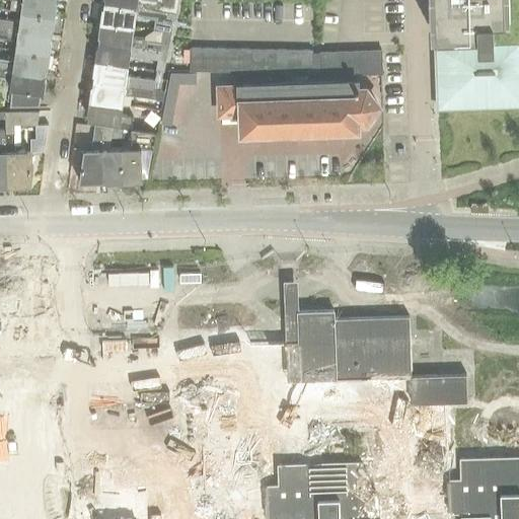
[(16,0),(22,1),(21,11),(55,16),(57,3),(54,2),(53,0),(16,0)]
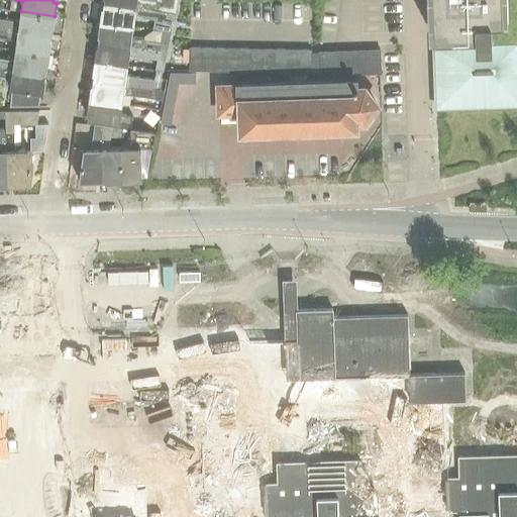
[(177,3),(177,0),(156,0),(152,0),(105,0),(105,3),(175,12),(177,3)]
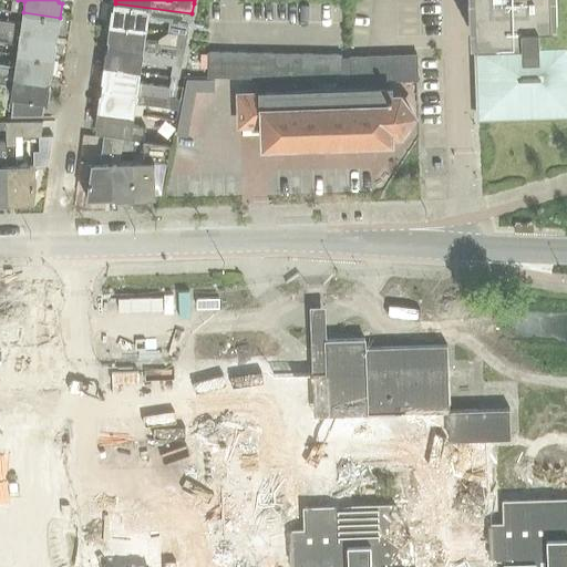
[(566,0),(474,0),(475,33),(474,33),(474,35),(480,35),(481,50),(475,50),(480,119),(566,115),(566,0)]
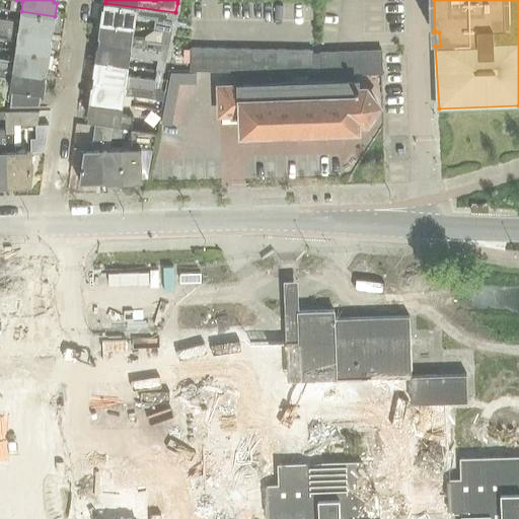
[(155,18),(154,29),(161,30),(171,32),(175,12),(105,3),(104,9),(101,9),(99,22),(134,27),(135,16),(155,18)]
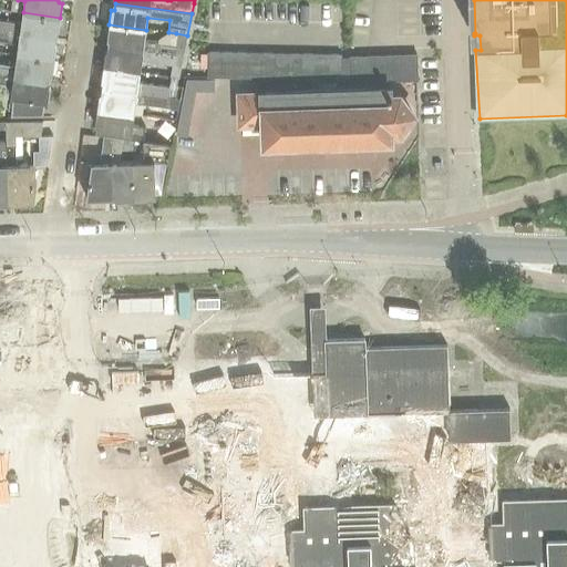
[(60,18),(23,12),(21,22),(0,19),(0,30),(53,38),(54,31),(58,31),(60,18)]
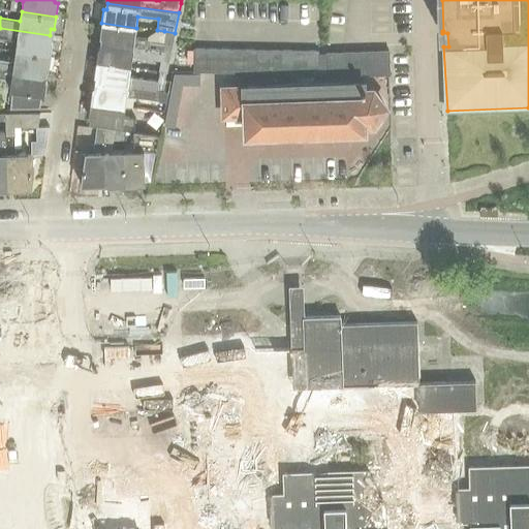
[(103,36),(102,43),(161,52),(163,40),(134,36),(136,28),(101,23),(99,36),(103,36)]
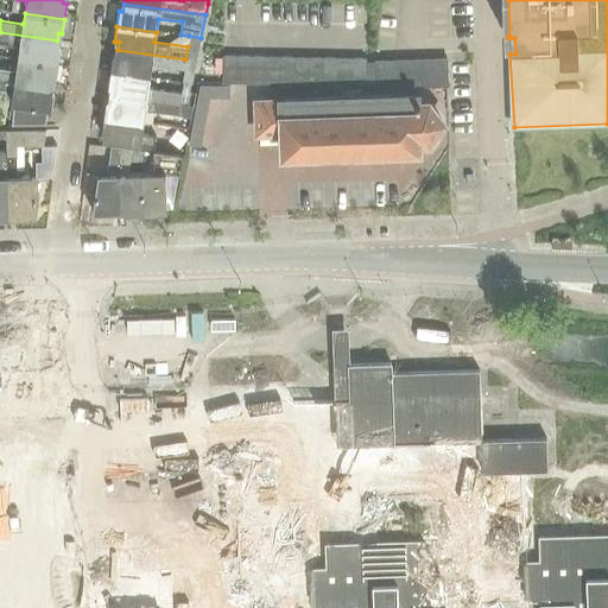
[(57,40),(0,32),(0,42),(19,45),(18,58),(57,64),(59,49),(56,48),(57,40)]
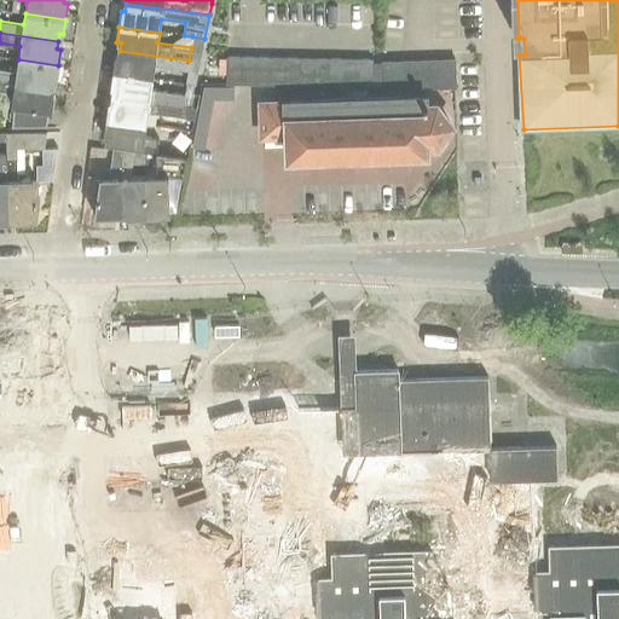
[(191,47),(189,61),(200,62),(204,39),(192,36),(191,47)]
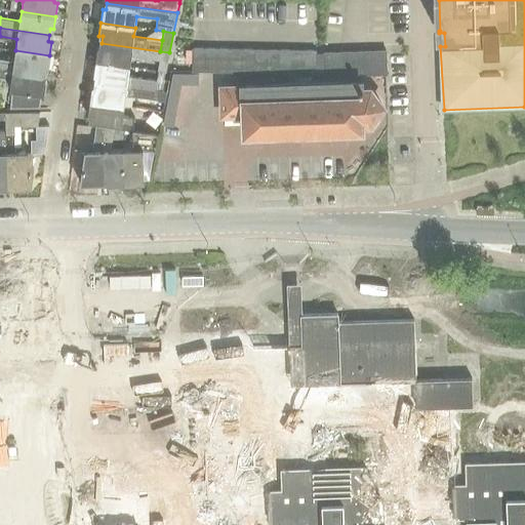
[(129,67),(131,55),(159,59),(160,51),(102,43),(101,49),(97,48),(95,62),(129,67)]
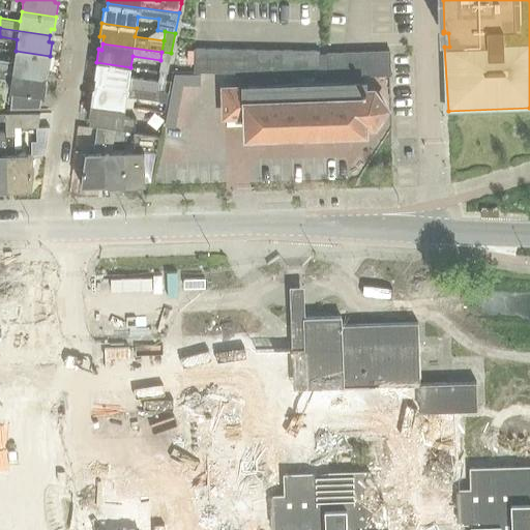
[(195,47),(195,71),(207,72),(207,47),(195,47)]
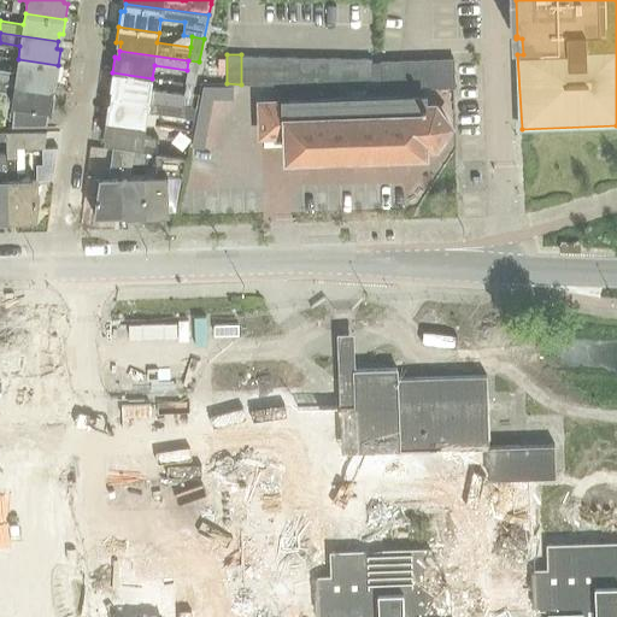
[(241,54),(241,84),(256,84),(256,54),(241,54)]
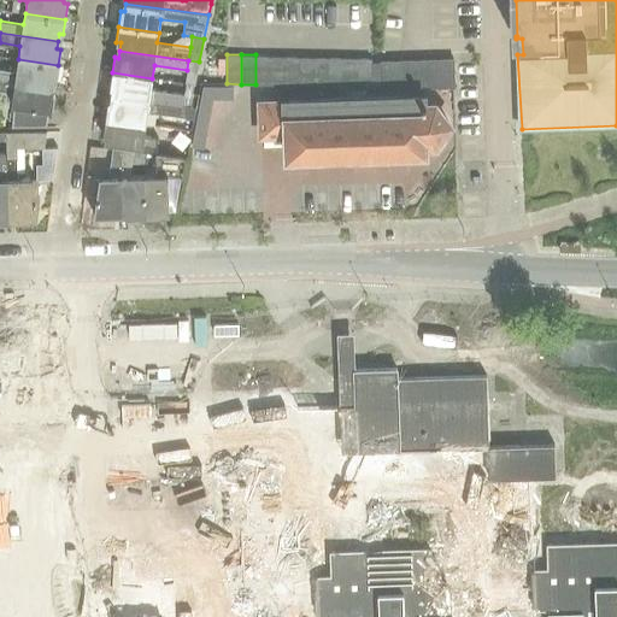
[(256,54),(256,84),(270,84),(270,56),(256,54)]
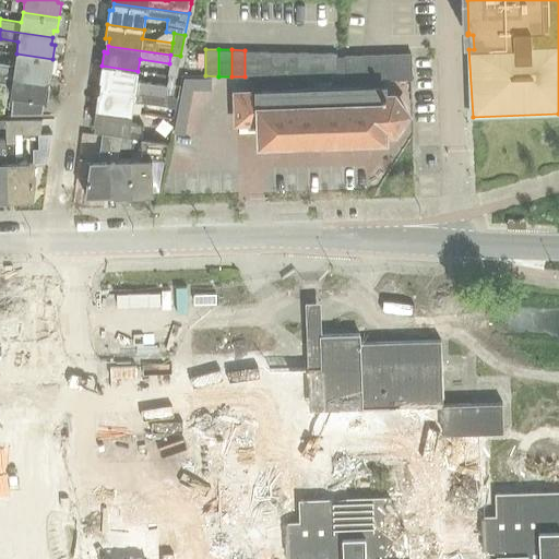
[(245,50),(245,76),(258,76),(258,50),(245,50)]
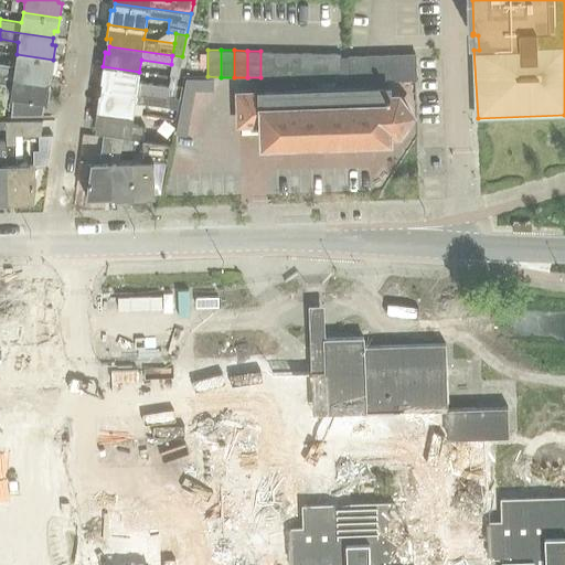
[(260,51),(260,77),(274,77),(274,51),(260,51)]
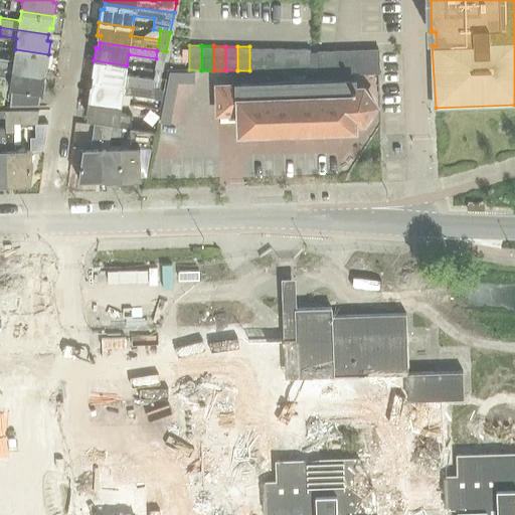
[(249,46),(249,70),(262,71),(262,46),(249,46)]
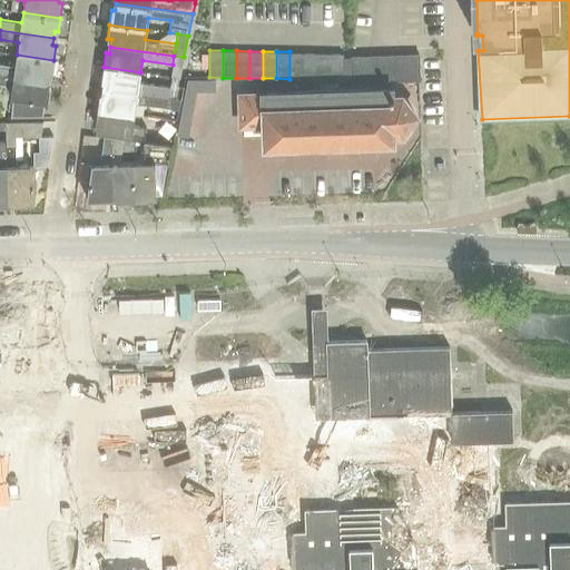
[(290,51),(290,79),(303,79),(303,51),(290,51)]
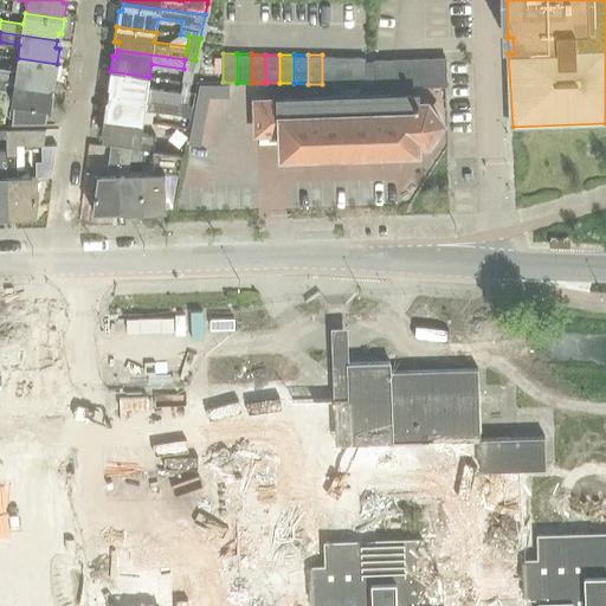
[(322,55),(322,84),(336,84),(336,56),(322,55)]
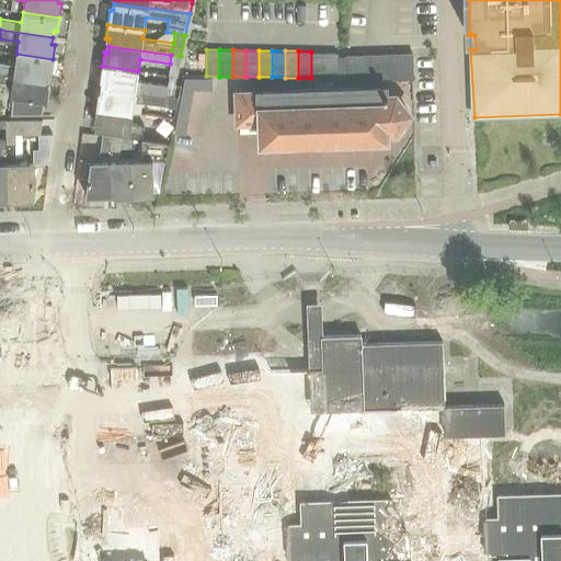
[(311,52),(311,78),(324,78),(324,52),(311,52)]
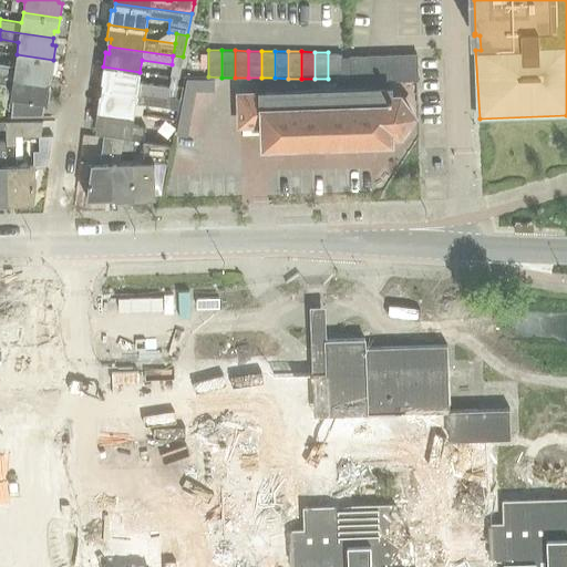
[(341,80),(341,79),(341,57),(341,52),(328,52),(328,79),(341,80)]
